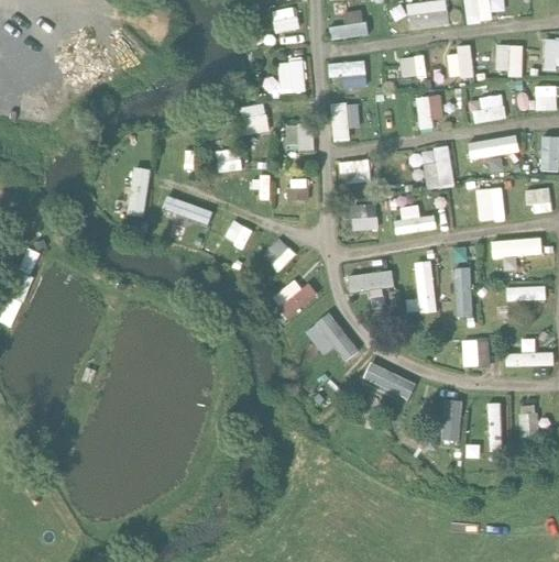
[(446,0),(441,0),(406,4),(409,32),(449,28),(446,0)]
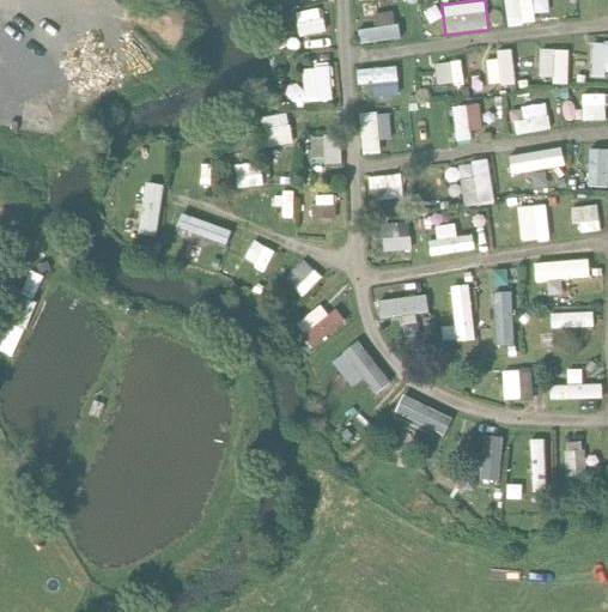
[(504,0),(505,25),(533,24),(532,0),(504,0)]
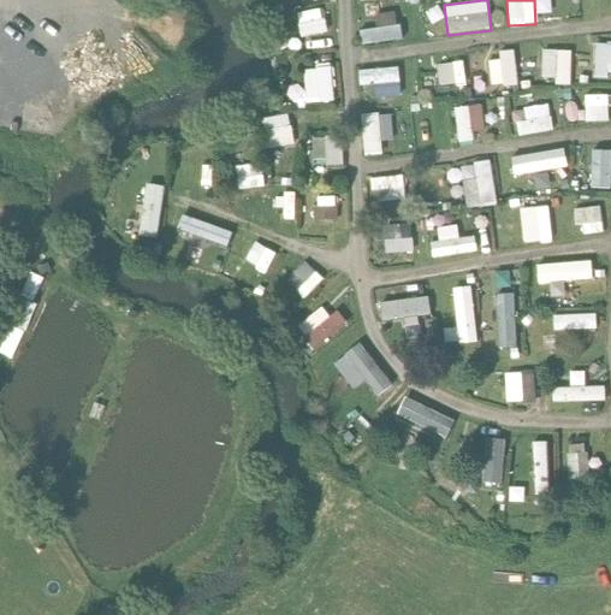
[(322,5),(295,12),(302,39),(330,31),(322,5)]
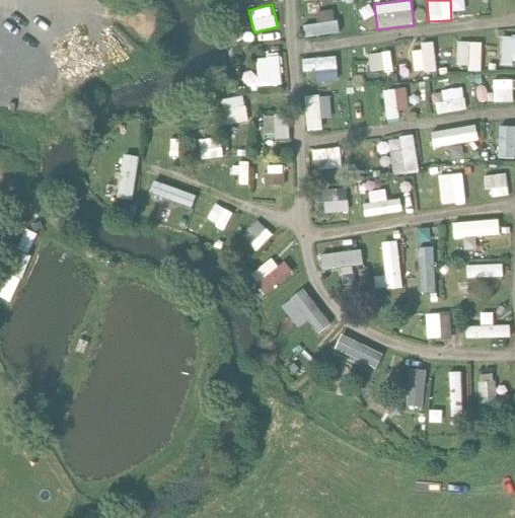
[(316,11),(317,22),(302,23),(304,38),(337,34),(335,9),(316,11)]
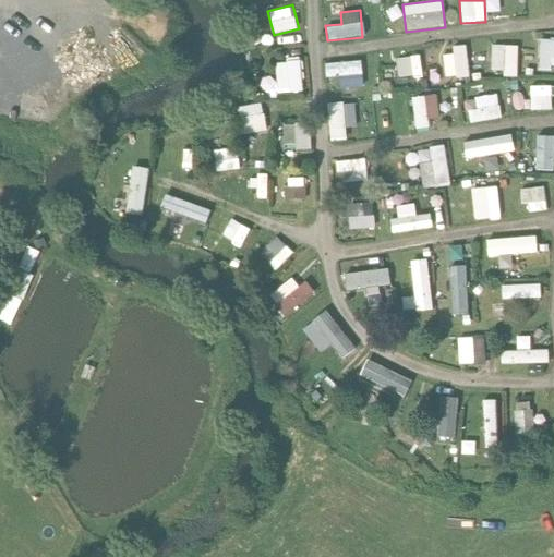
[(553,37),(538,37),(538,69),(553,69),(553,37)]
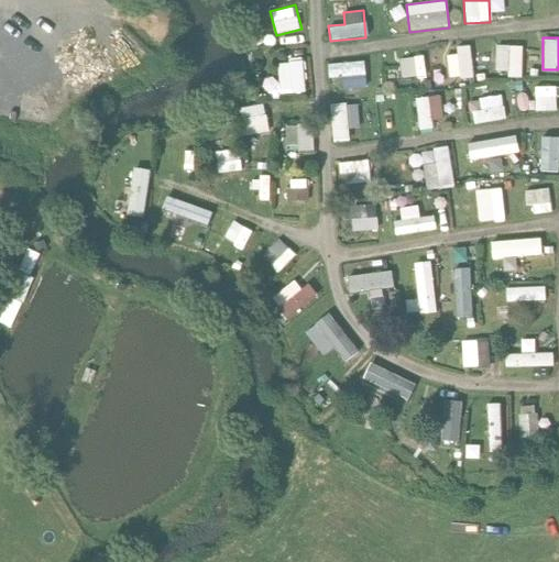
[(457,45),(458,54),(445,56),(448,80),(473,77),(469,44),(457,45)]
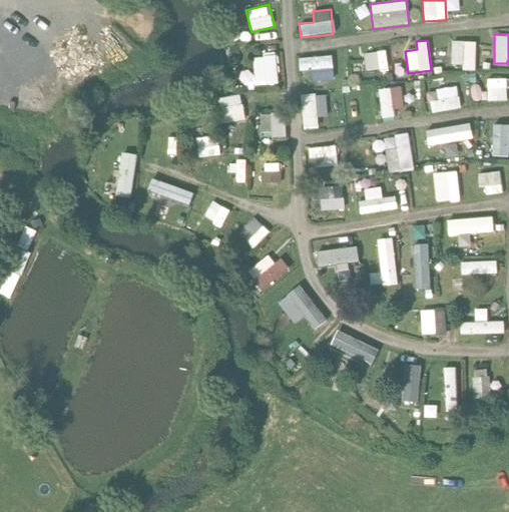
[(450,40),(450,64),(462,64),(462,71),(475,71),(475,41),(450,40)]
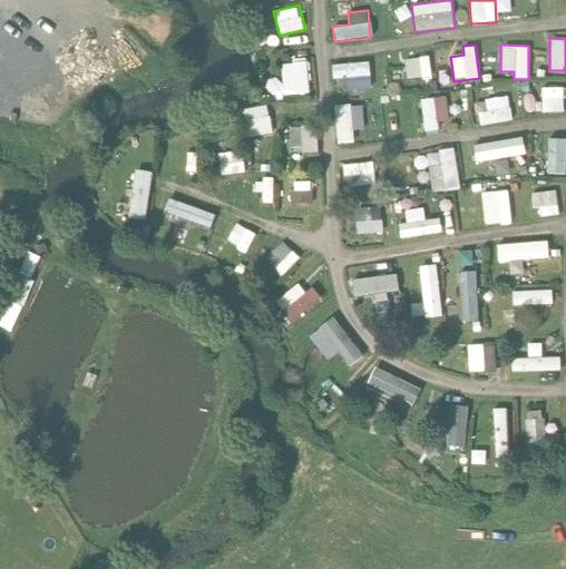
[(407,82),(431,79),(428,55),(403,59),(407,82)]
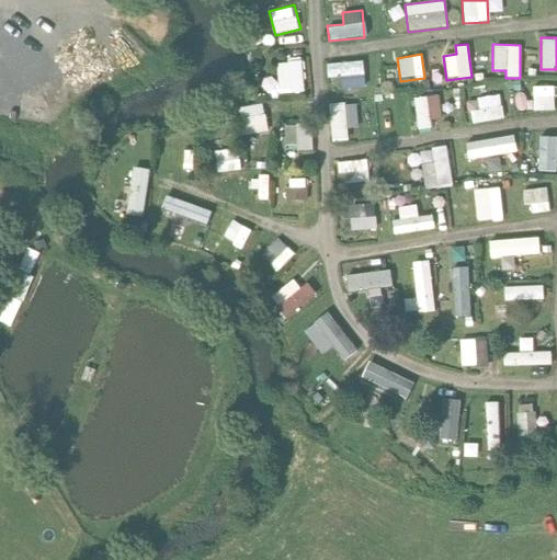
[(304,59),(276,60),(277,93),(305,92),(304,59)]
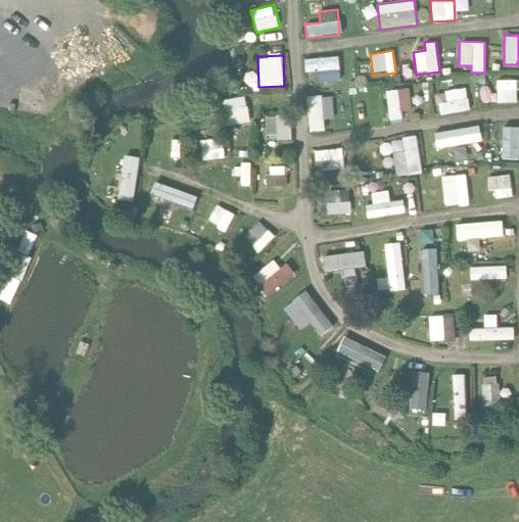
[(319,73),(319,84),(340,83),(338,56),(304,57),(305,73),(319,73)]
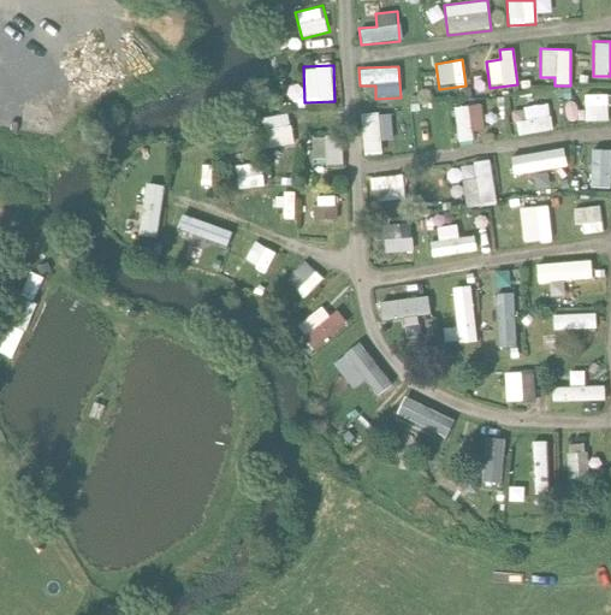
[(583,94),(583,123),(609,124),(610,94),(583,94)]
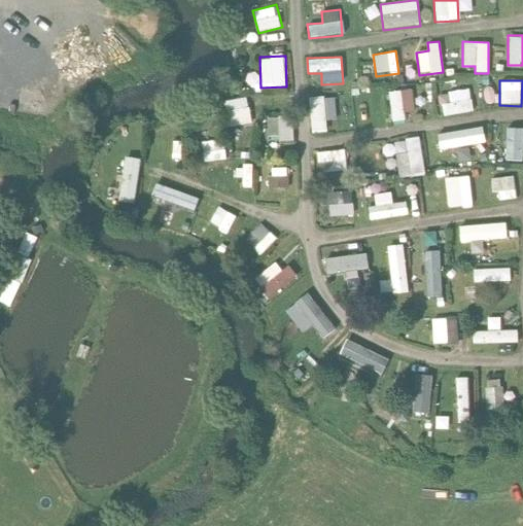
[(468,88),(448,92),(450,103),(441,104),(444,118),(473,112),(468,88)]
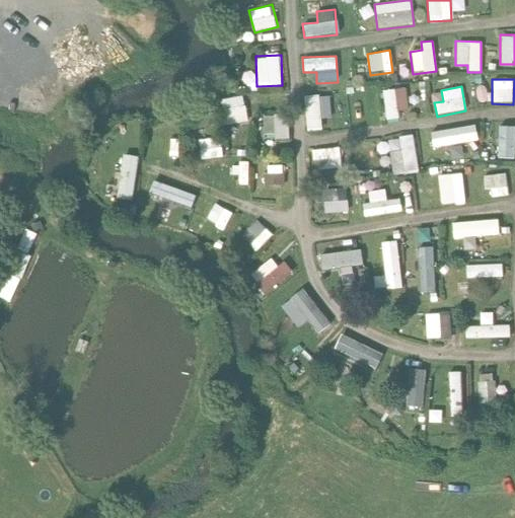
[(381,90),(385,118),(410,114),(405,87),(381,90)]
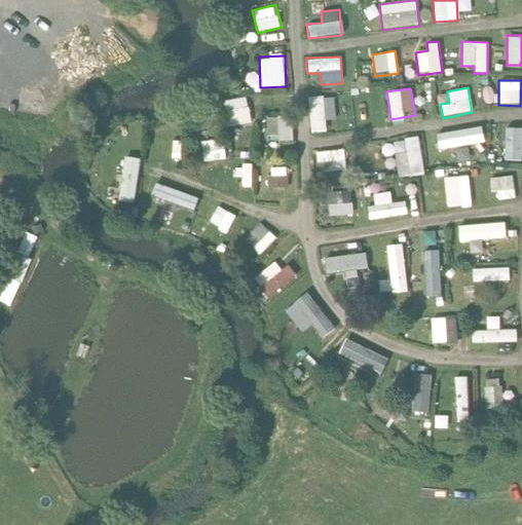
[(325,121),(336,120),(335,97),(308,98),(310,133),(326,132),(325,121)]
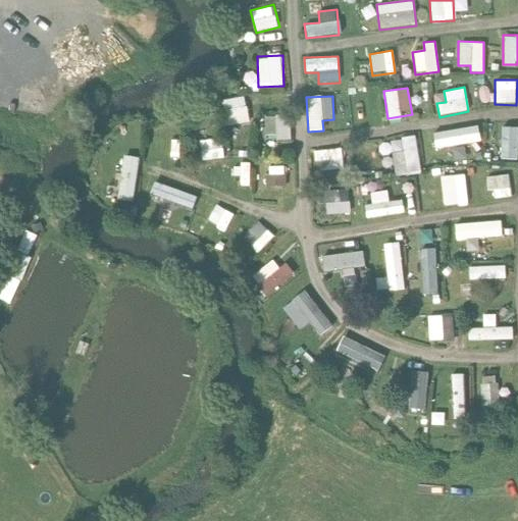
[(247,97),(222,98),(224,123),(248,122),(247,97)]
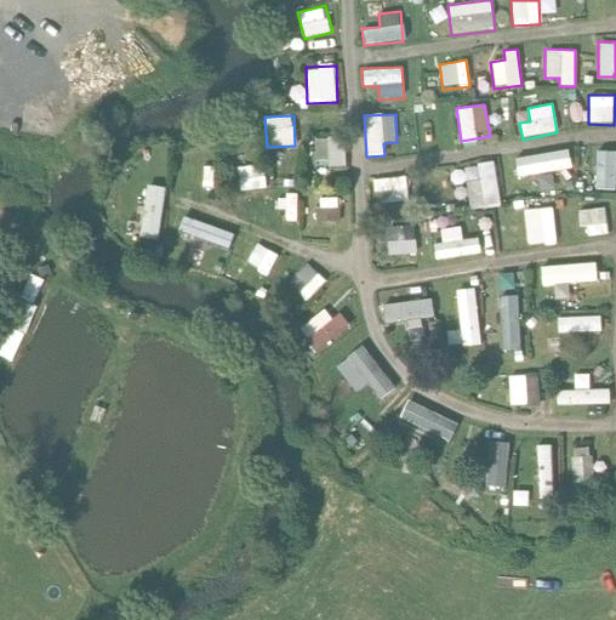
[(344,138),(314,140),(315,178),(329,177),(329,166),(344,165),(344,138)]
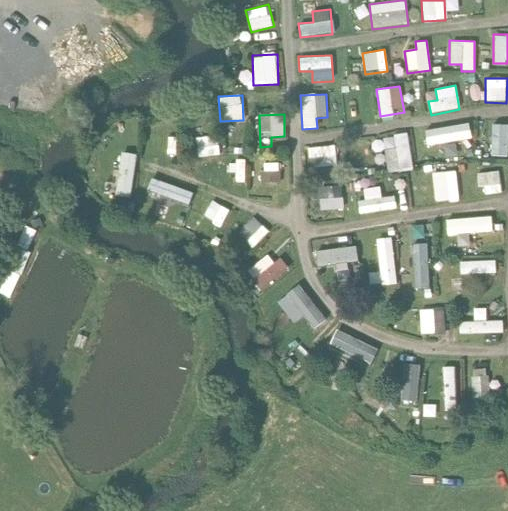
[(507,148),(507,122),(491,122),(490,157),(507,157),(507,148)]
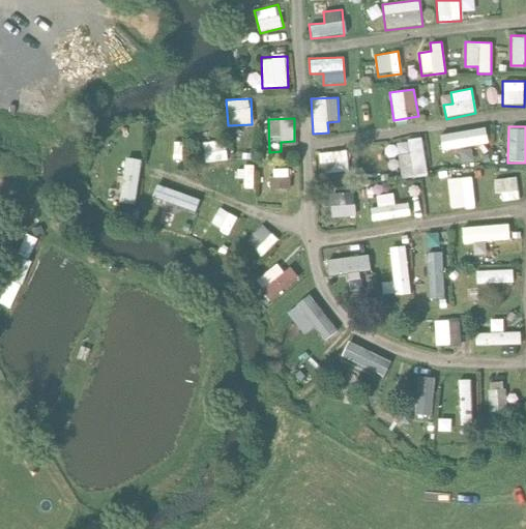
[(440,130),(441,149),(487,147),(486,128),(440,130)]
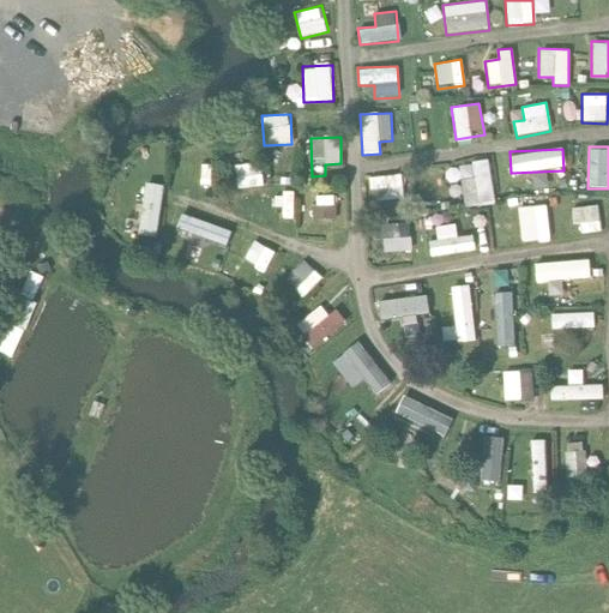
[(472,176),(460,179),(464,208),(493,204),(488,158),(471,161),(472,176)]
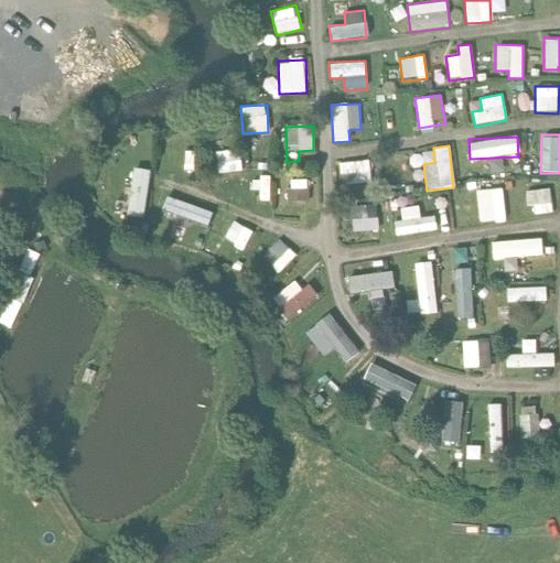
[(240,148),(216,151),(218,174),(243,172),(240,148)]
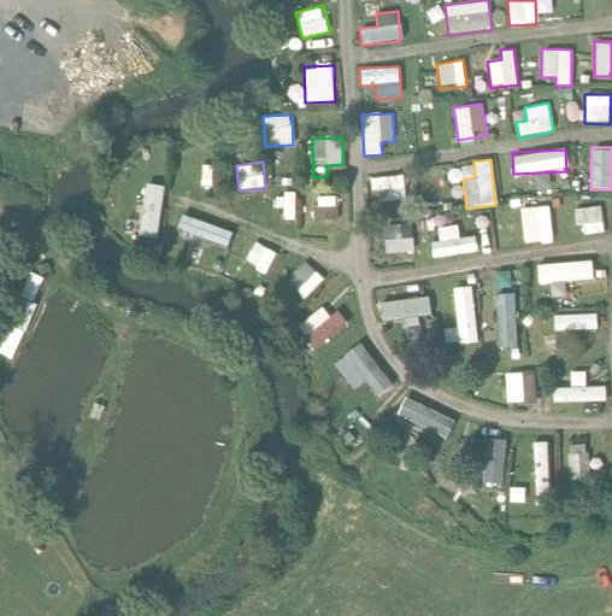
[(374,177),(375,201),(406,199),(405,175),(374,177)]
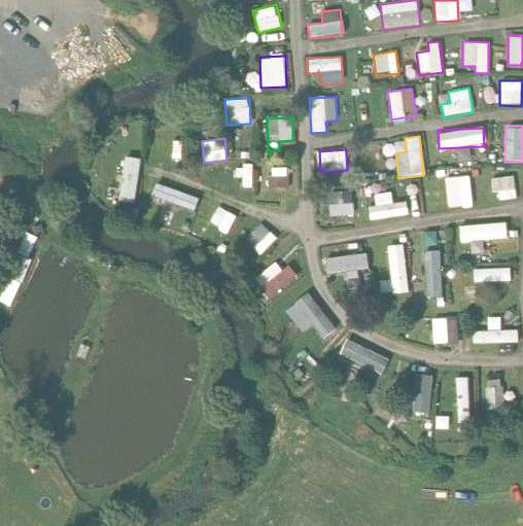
[(120,187),(107,186),(106,200),(135,202),(138,156),(123,155),(120,187)]
